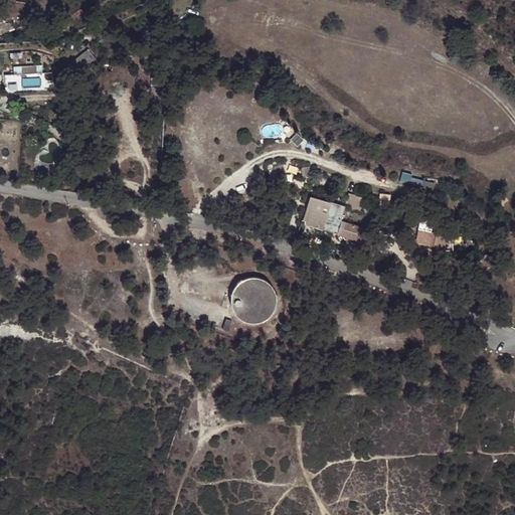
[(88,48),(69,63),(78,75),(97,60),(88,48)]
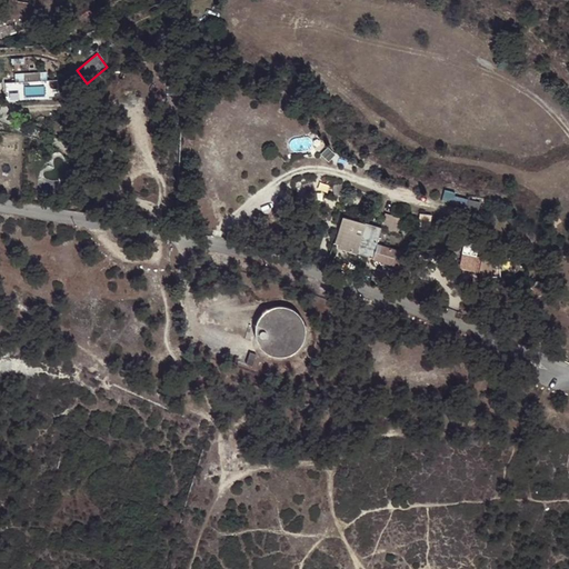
[(15,82),(47,80),(46,71),(15,73),(15,82)]
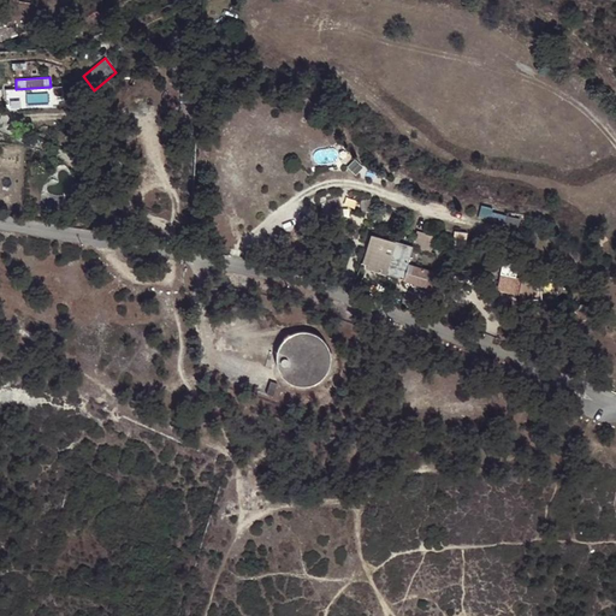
[(64,107),(63,87),(51,87),(16,89),(4,89),(5,111),(64,107)]
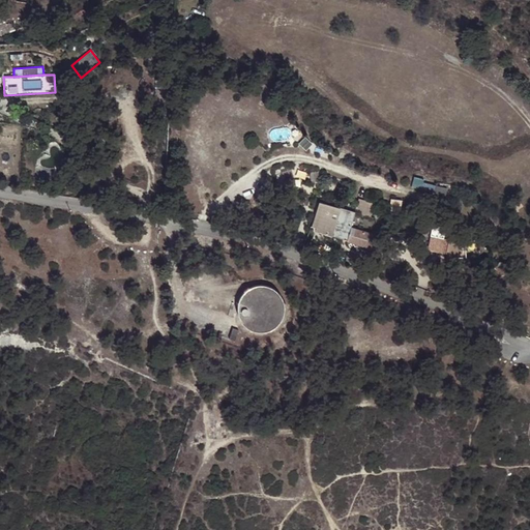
[(319,227),(349,237),(355,225),(354,221),(337,214),(341,205),(321,199),(312,223),(319,227)]
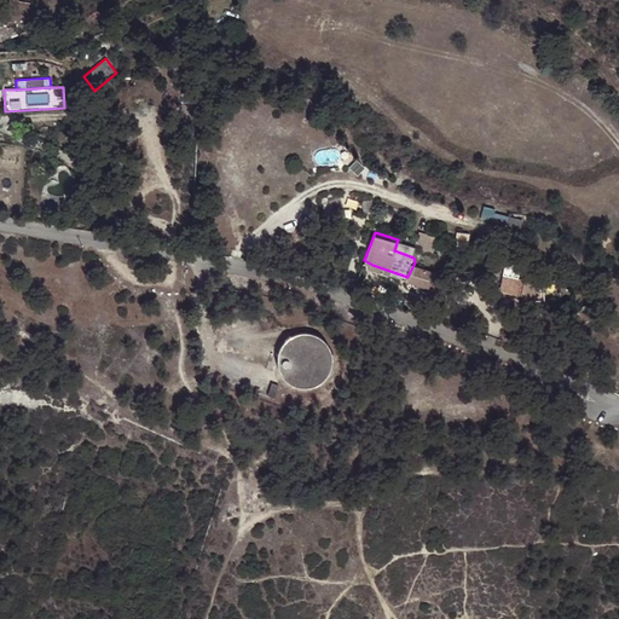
[(418,233),(417,248),(433,248),(433,235),(418,233)]
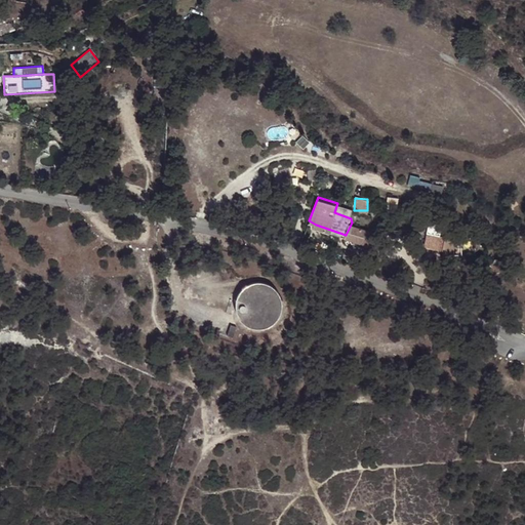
[(352,223),(346,235),(370,243),(374,231),(352,223)]
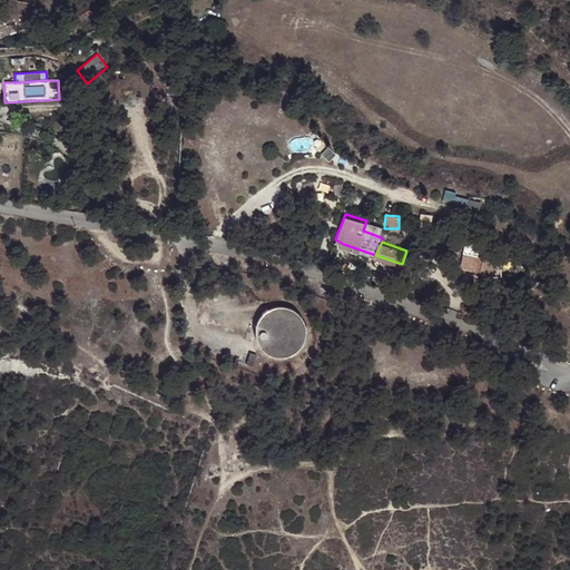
[(406,251),(402,264),(410,266),(415,253),(406,251)]
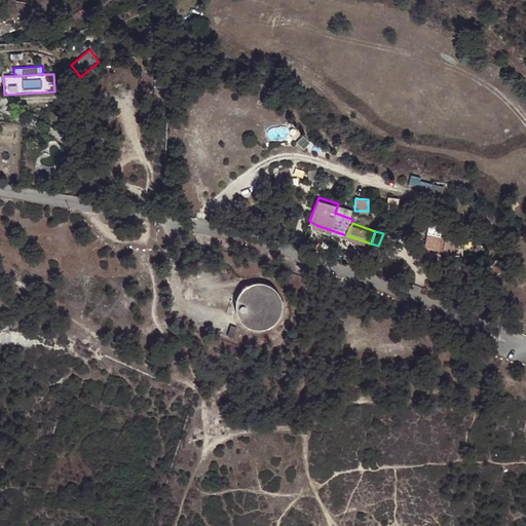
[(442,237),(431,233),(428,246),(438,250),(442,237)]
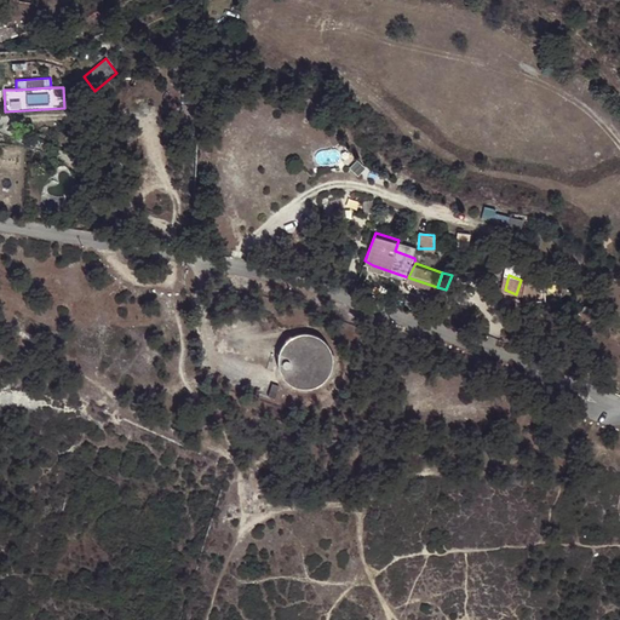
[(521,280),(516,294),(527,299),(526,309),(538,309),(538,305),(541,287),(540,286),(521,280)]
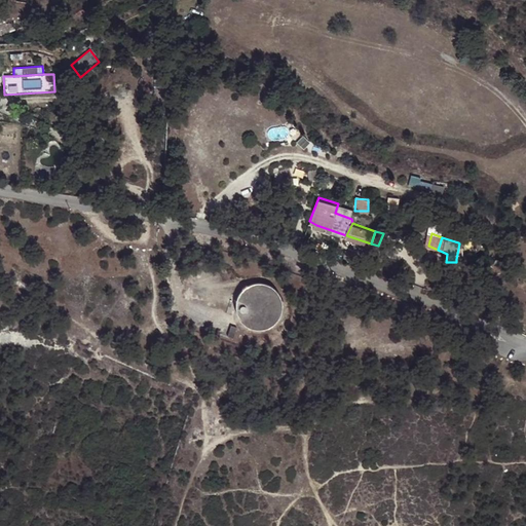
[(463,260),(467,246),(459,243),(456,259),(463,260)]
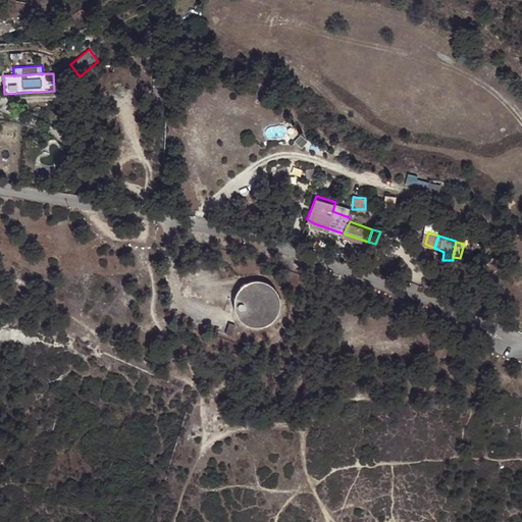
[(247,280),(242,284),(241,285),(237,291),(235,298),(235,305),(237,311),(240,317),(245,322),(252,324),(258,325),(260,325),(267,323),(273,320),(277,315),(280,309),(281,302),(280,295),(277,289),(273,283),(267,279),(260,278),(254,278),(247,280)]
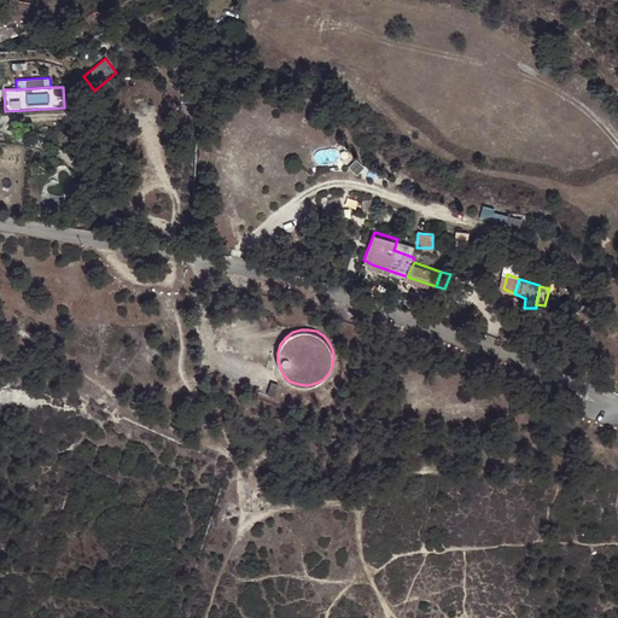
All buildings are outlined.
